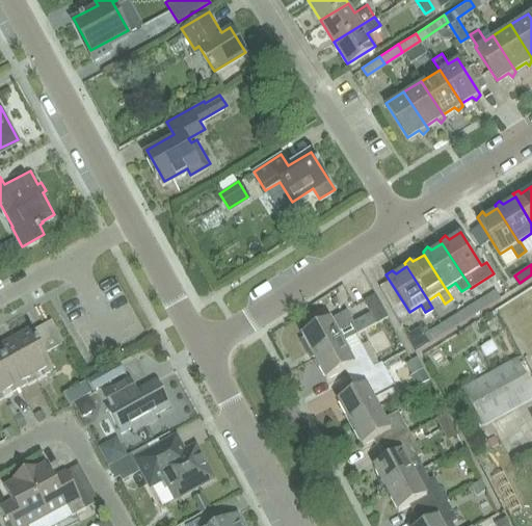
[(478,298),(483,306),(500,295),(495,288),(478,298)]
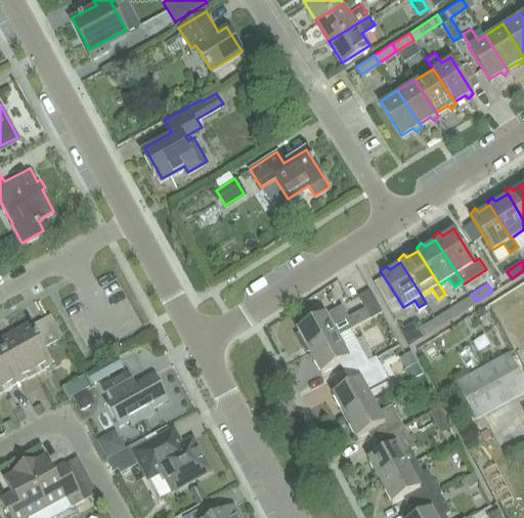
[(369,287),(358,293),(365,305),(372,316),(382,309),(369,287)]
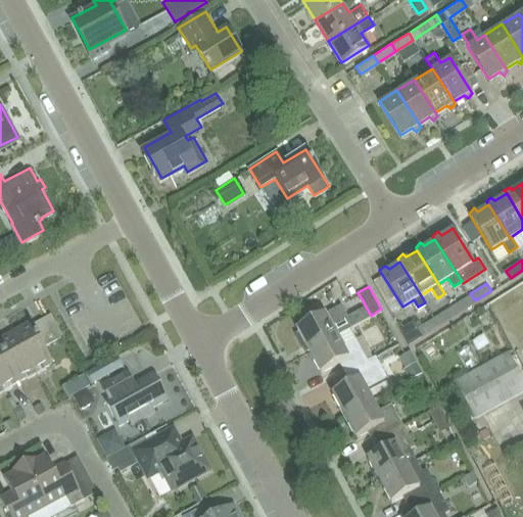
[(457,313),(475,300),(470,293),(452,304),(457,313)]
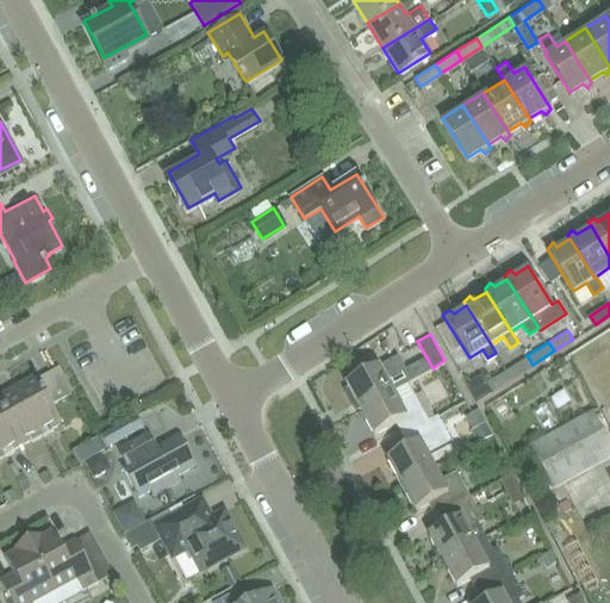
[(378,362),(347,379),(361,405),(408,380),(433,368),(425,354),(405,366),(398,352),(378,362)]
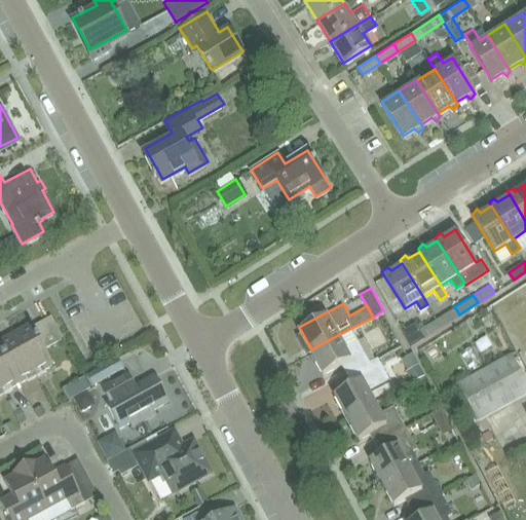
[(441,326),(459,314),(454,306),(436,318),(441,326)]
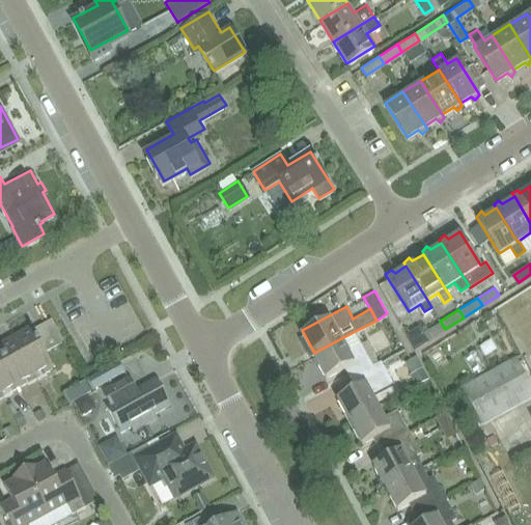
[(44,351),(63,339),(52,318),(32,329),(44,351)]
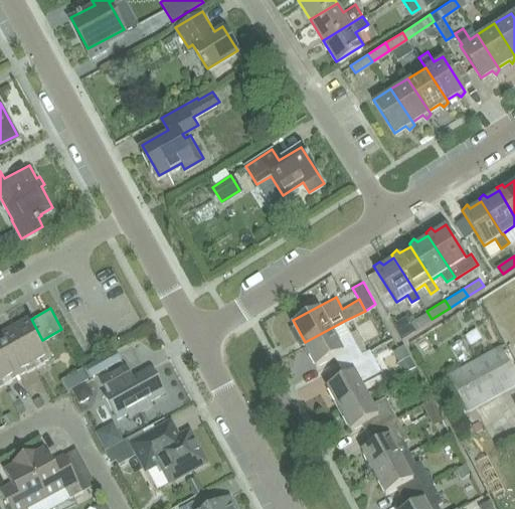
[(405,314),(393,322),(401,337),(406,334),(414,330),(432,319),(426,311),(409,322),(405,314)]
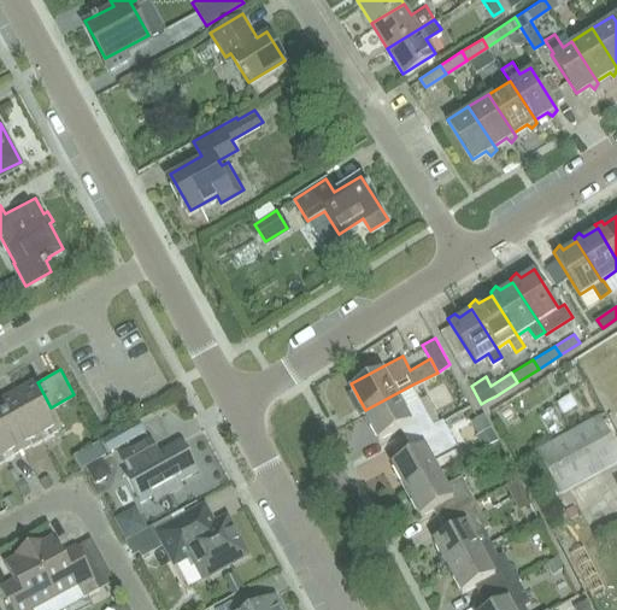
[(51,408),(37,382),(35,379),(16,389),(42,438),(62,427),(51,408)]
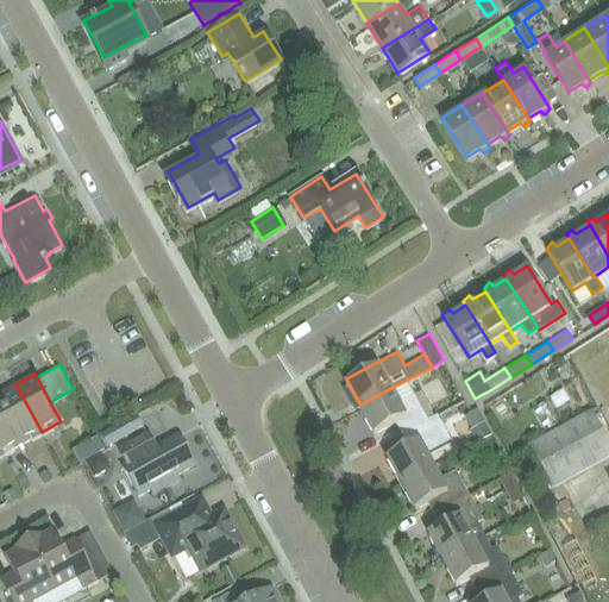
[(407,380),(360,405),(374,431),(396,419),(402,431),(427,416),(407,380)]
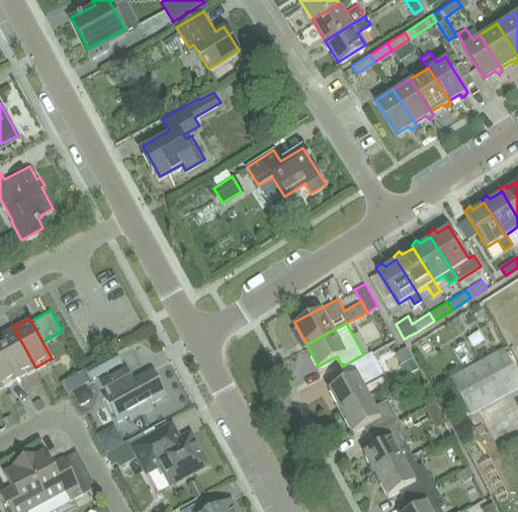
[(0,341),(19,376),(35,367),(13,327),(0,333),(0,341)]
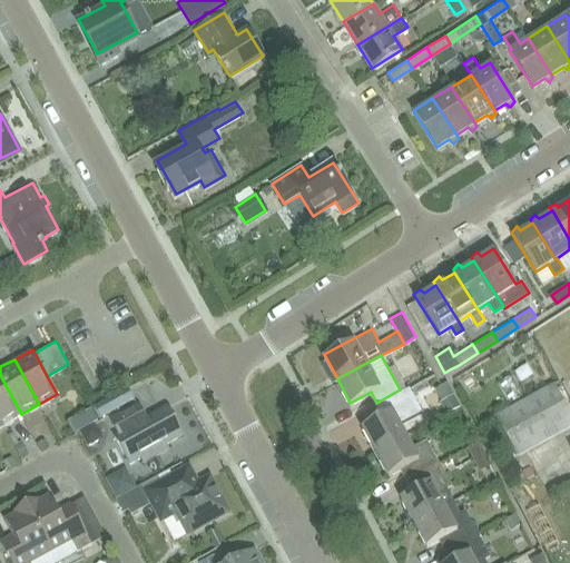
[(514,368),(520,377),(532,371),(526,361),(514,368)]
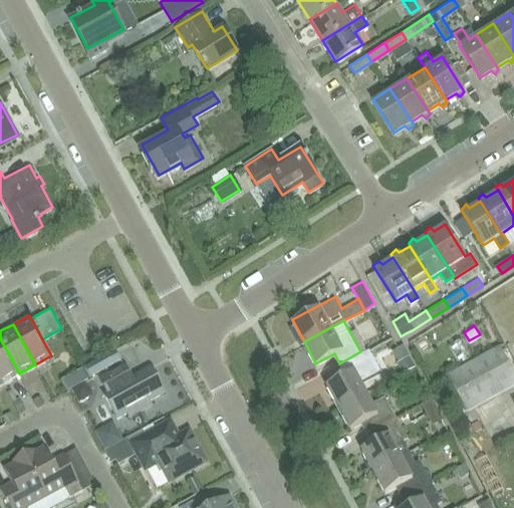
[(0,376),(2,382),(19,373),(0,338),(0,376)]
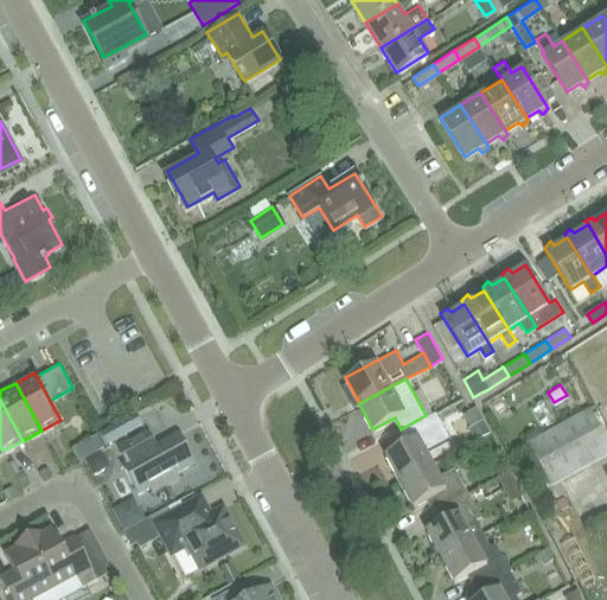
[(471,407),(464,412),(471,425),(467,426),(474,439),(489,431),(483,419),(475,404),(471,407)]
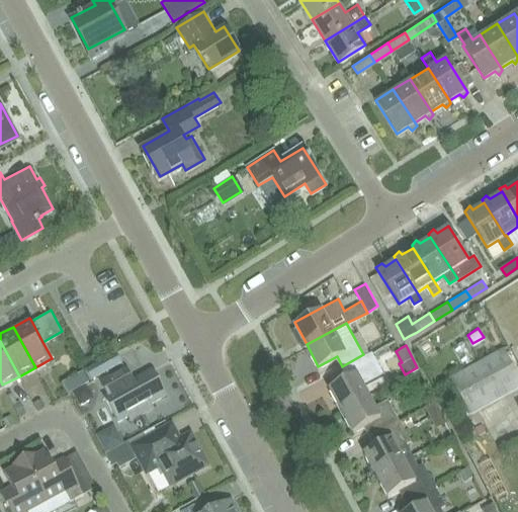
[(517,373),(504,346),(450,374),(469,411),(517,385),(517,373)]
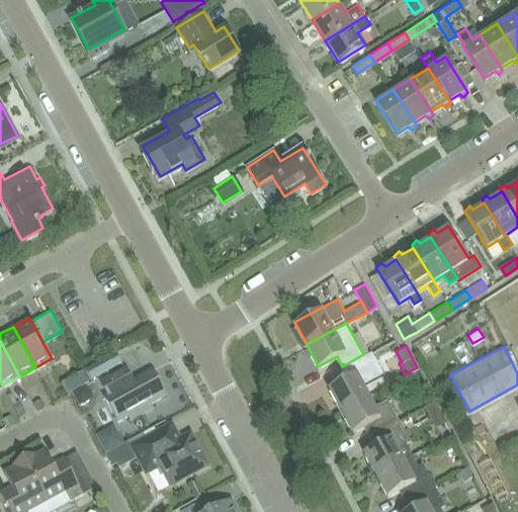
[(362,384),(375,376),(384,371),(372,349),(369,351),(363,354),(342,366),(347,376),(329,387),(341,408),(368,394),(362,384)]
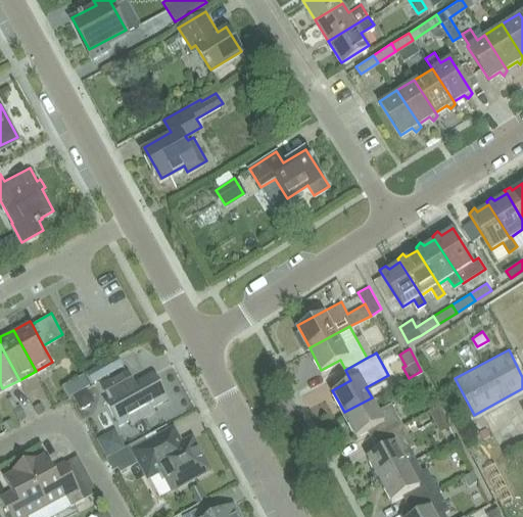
[(132,421),(140,416),(154,408),(152,405),(168,396),(151,368),(133,379),(127,369),(100,383),(106,393),(103,395),(119,424),(130,418),(132,421)]
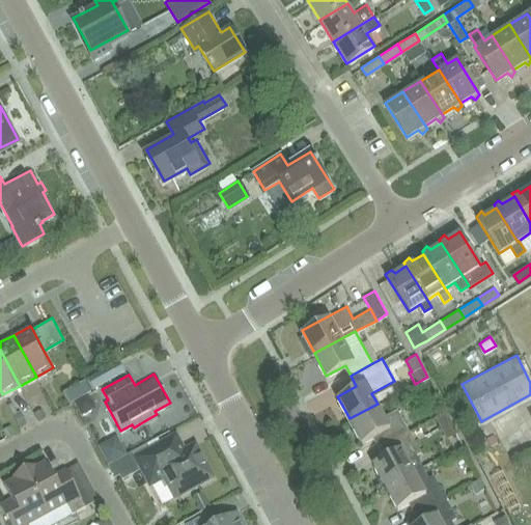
[(85,377),(78,381),(84,392),(91,389),(85,377)]
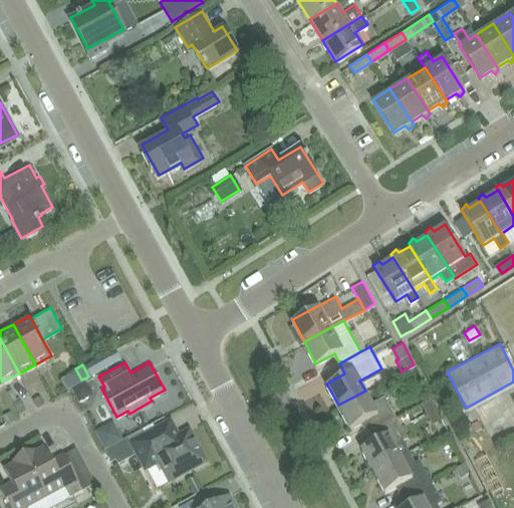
[(84,379),(72,387),(79,399),(88,394),(89,389),(84,379)]
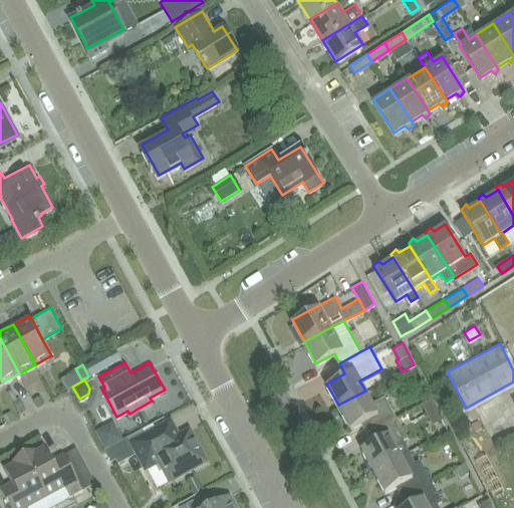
[(366,431),(397,415),(384,394),(372,401),(365,391),(338,405),(349,427),(360,421),(366,431)]
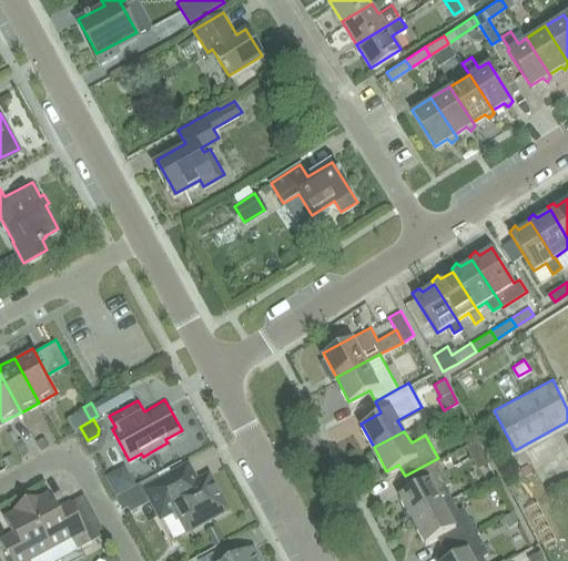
[(43,436),(36,440),(40,448),(48,444),(43,436)]
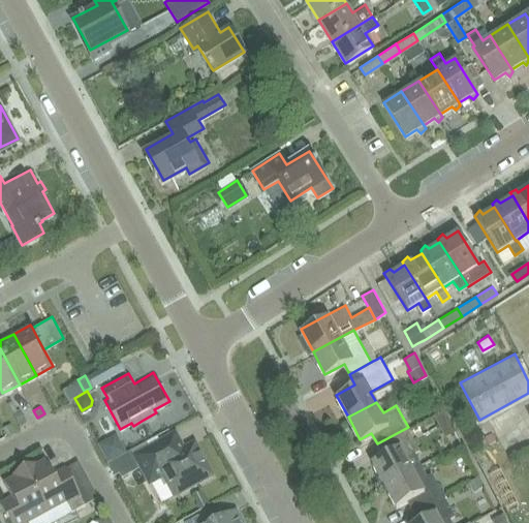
[(26,419),(20,408),(12,412),(19,423),(26,419)]
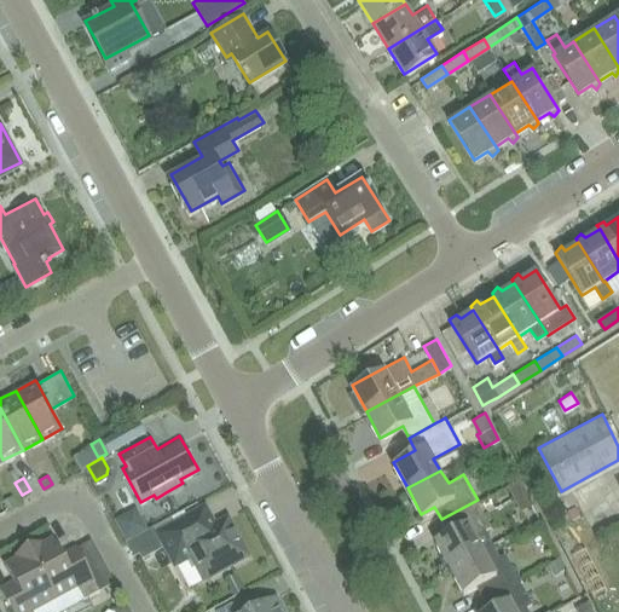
[(519,478),(508,484),(514,495),(525,489),(519,478)]
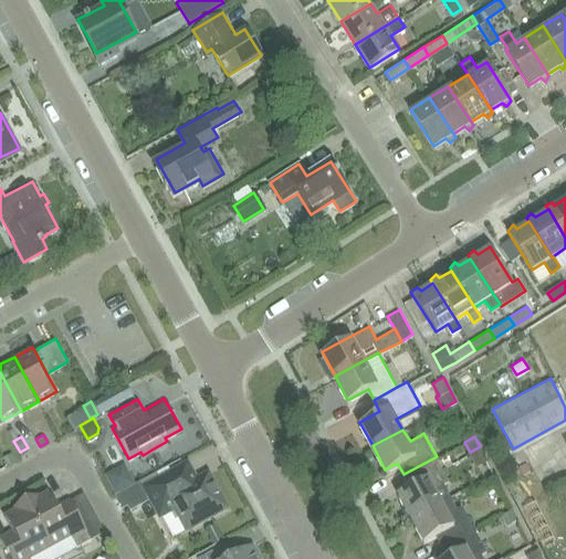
[(11,451),(0,456),(4,465),(16,460),(11,451)]
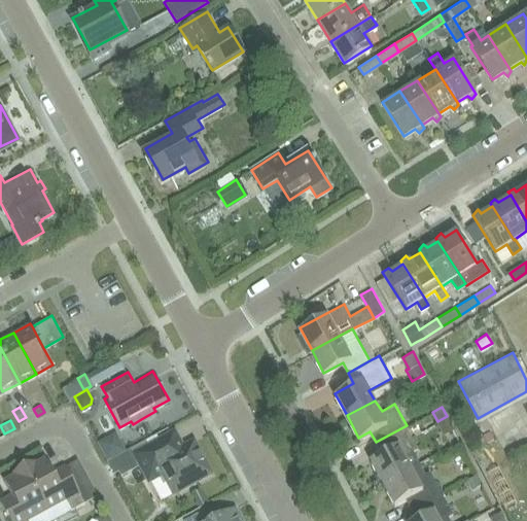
[(420,460),(414,450),(418,448),(407,425),(376,442),(382,452),(371,458),(383,481),(420,460)]
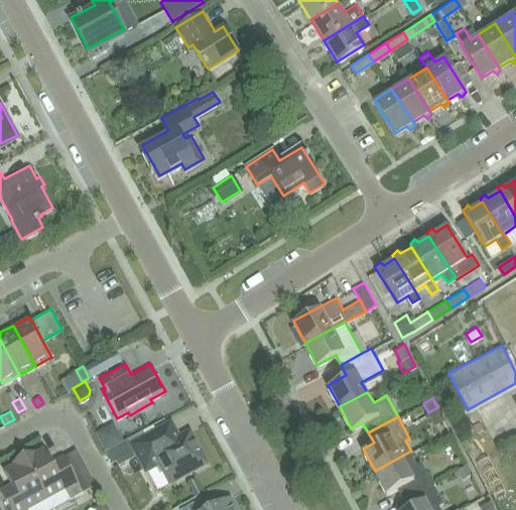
[(158,463),(168,481),(207,461),(189,428),(165,442),(157,427),(131,441),(128,435),(105,449),(111,461),(135,449),(146,469),(158,463)]
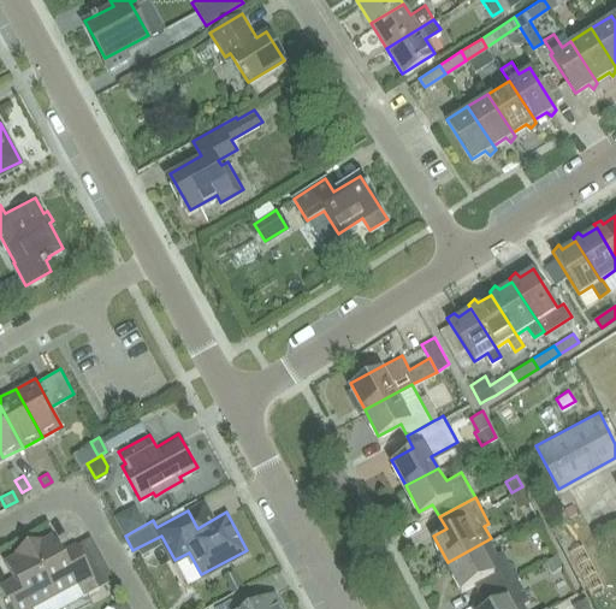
[(80,581),(86,592),(100,585),(75,539),(61,547),(54,533),(30,545),(55,595),(80,581)]
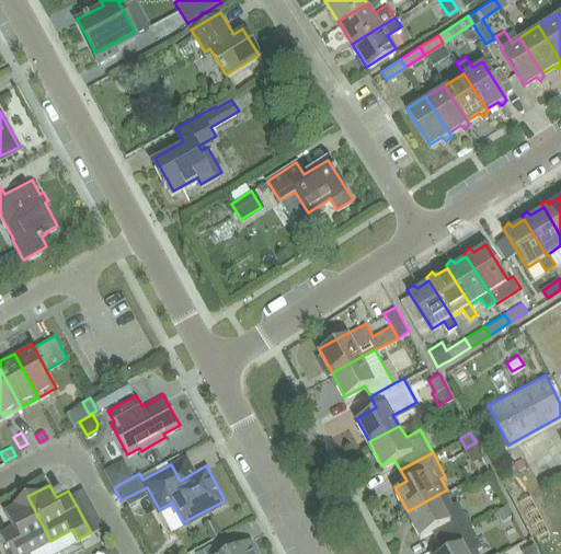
[(458,498),(453,501),(447,489),(408,511),(420,534),(432,528),(438,540),(471,521),(458,498)]
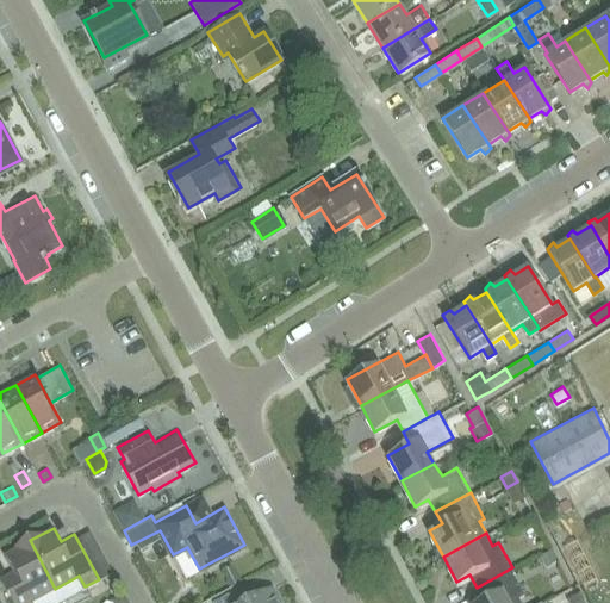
[(33,602),(33,601),(55,589),(30,540),(5,553),(14,570),(1,577),(14,602),(33,602)]
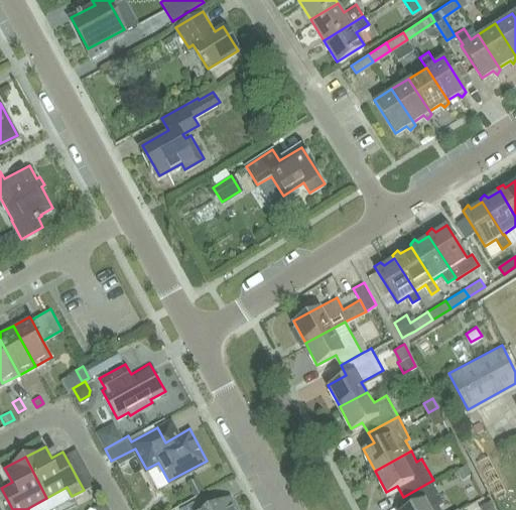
[(468,463),(458,469),(463,477),(472,472),(468,463)]
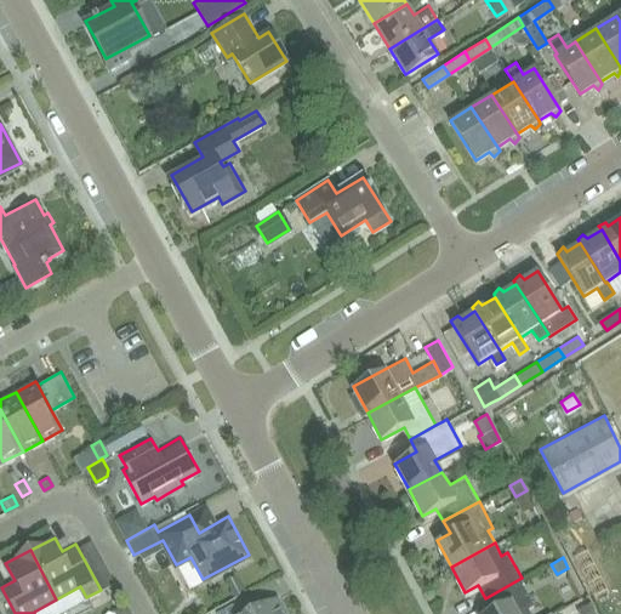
[(531,613),(529,607),(535,604),(522,578),(485,598),(493,610),(484,613),(531,613)]
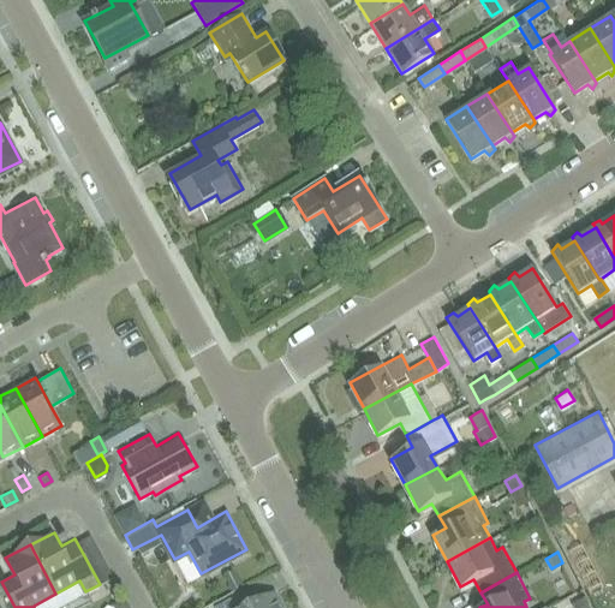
[(282,607),(285,607),(275,590),(249,604),(242,591),(215,606),(216,607),(282,607)]
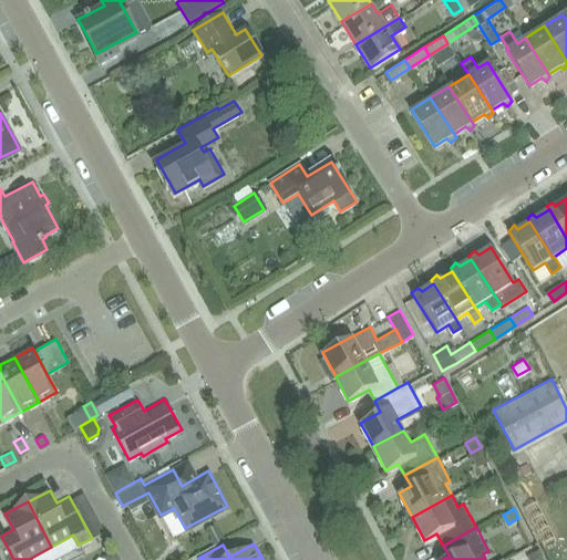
[(536,548),(527,552),(532,559),(542,559),(543,559),(536,548)]
